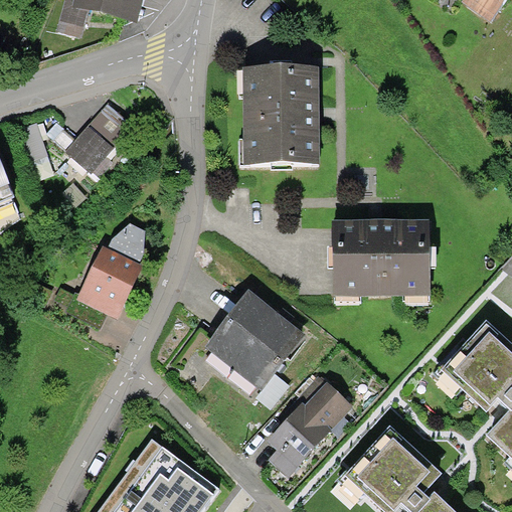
[(82,0),(82,2),(129,14),(132,0),(82,0)]
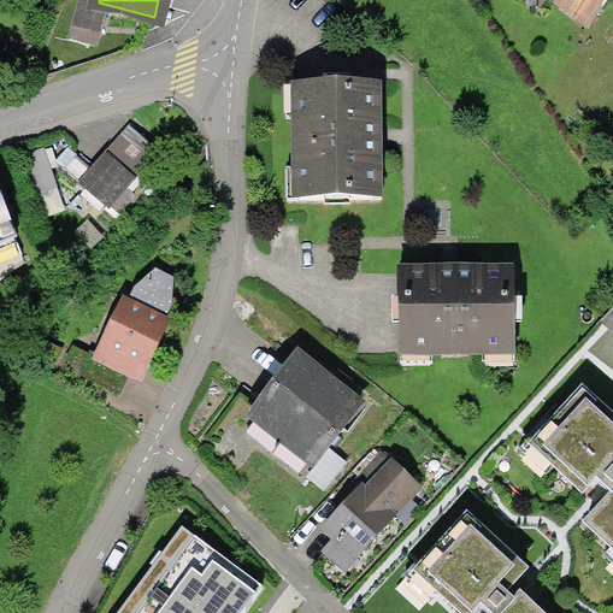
[(553,0),(552,3),(589,29),(609,0),(553,0)]
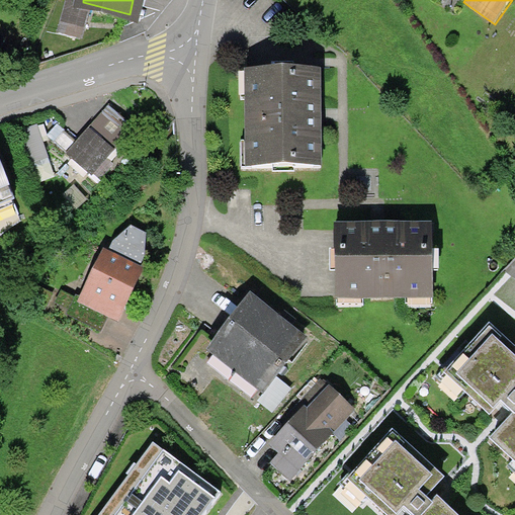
[(321,71),(244,71),(244,169),(321,169),(321,71)]
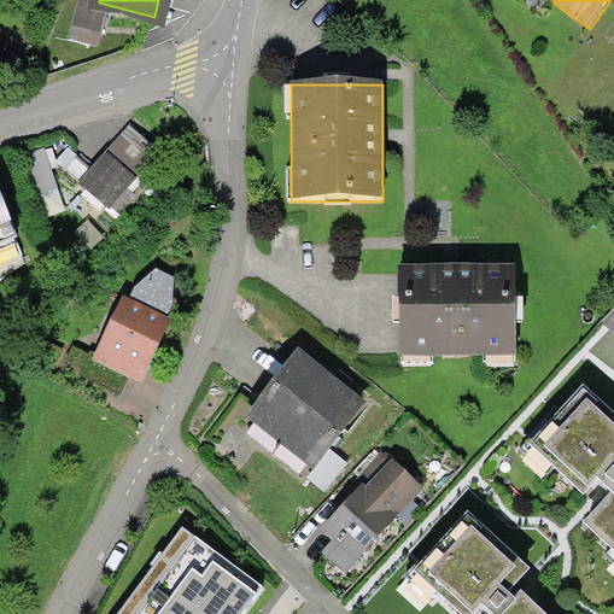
[(159,150),(136,130),(89,186),(112,205),(159,150)]
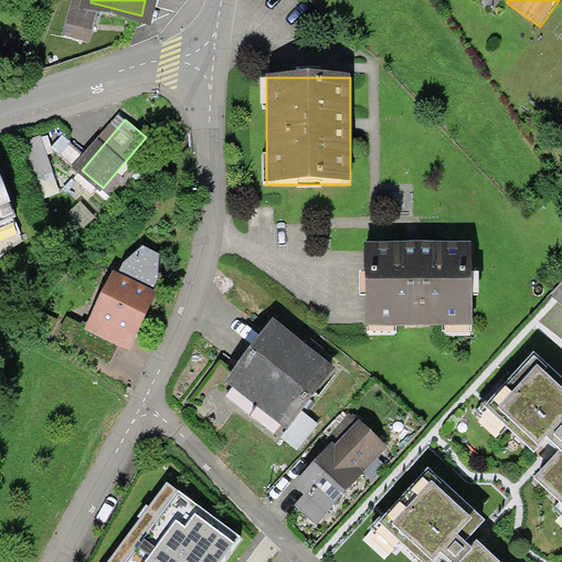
[(41,135),(21,141),(32,178),(57,170),(48,140),(43,141),(41,135)]
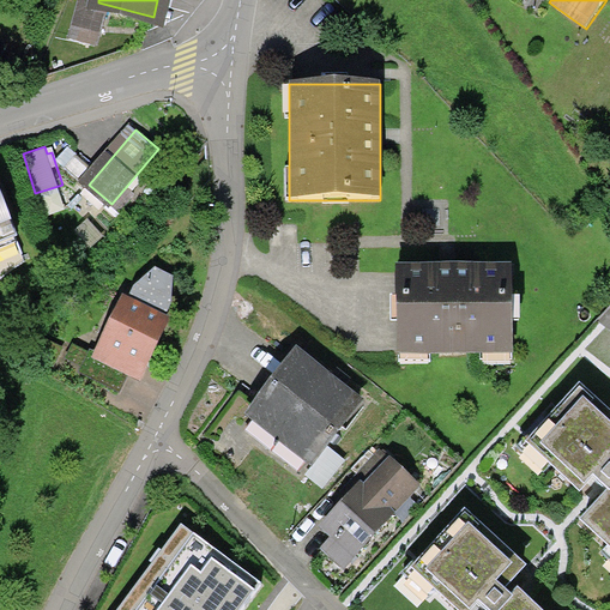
[(0,245),(19,239),(0,188),(0,245)]
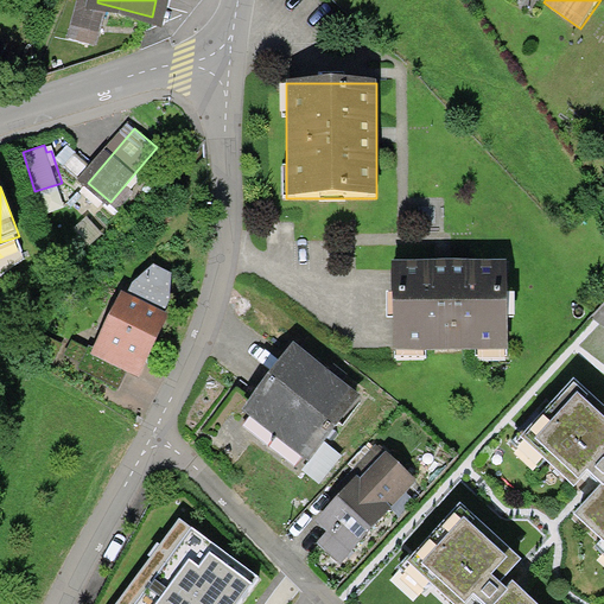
[(513,259),(393,258),(392,350),(512,351),(513,259)]
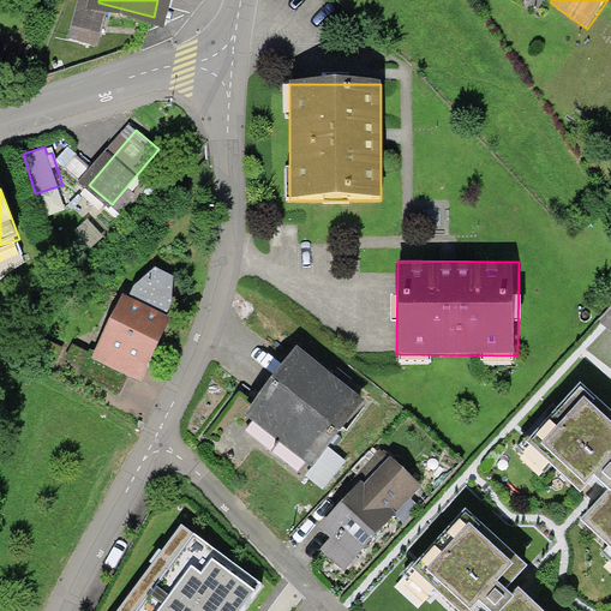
[(129,294),(123,291),(95,349),(89,347),(76,373),(119,393),(127,375),(141,382),(172,316),(163,312),(171,297),(172,274),(155,267),(136,283),(129,294)]
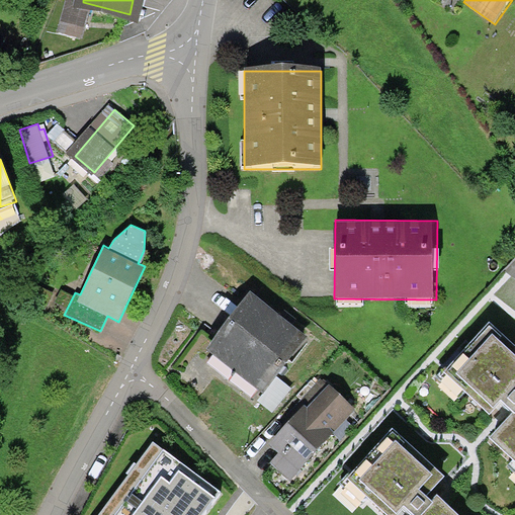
[(209,348),(239,370),(282,314),(253,291),(209,348)]
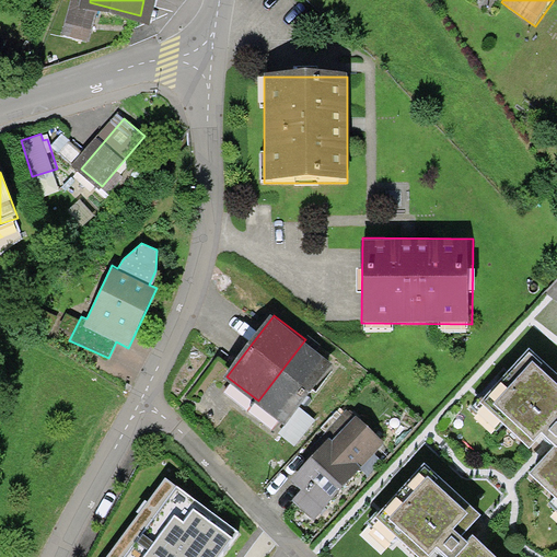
[(335,363),(305,339),(258,401),(287,424),(281,431),(299,444),(321,418),(304,405),(335,363)]
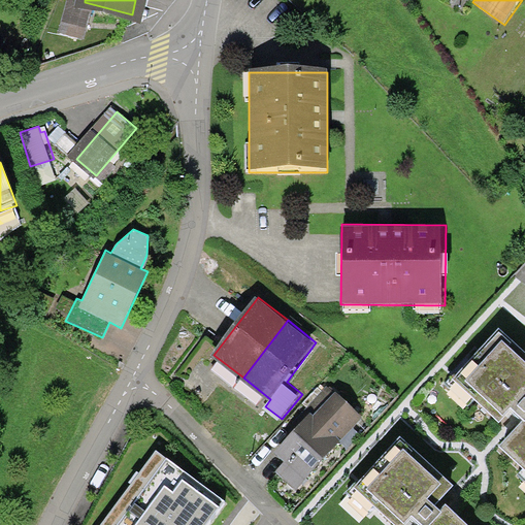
[(524,350),(499,329),(451,387),(499,427),(512,413),(524,423),(524,350)]
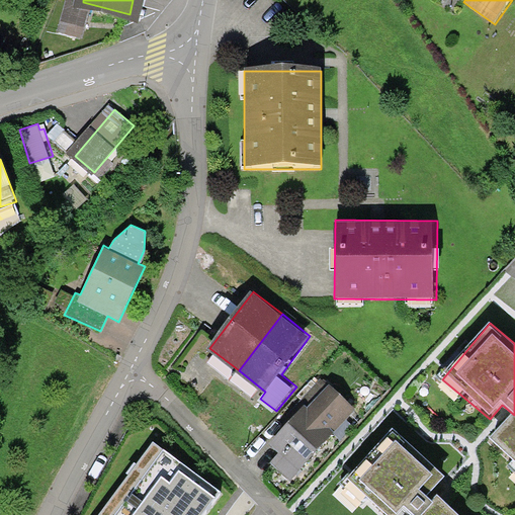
[(358,408),(331,382),(309,407),(306,405),(271,443),(280,450),(271,460),(293,480),(358,408)]
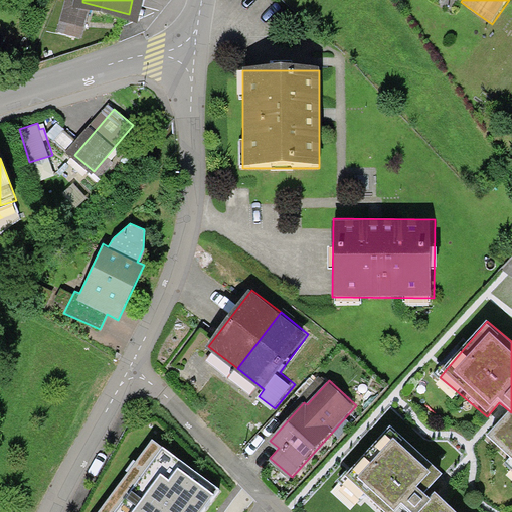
[(511,412),(489,439),(511,458),(506,463),(511,467),(511,412)]
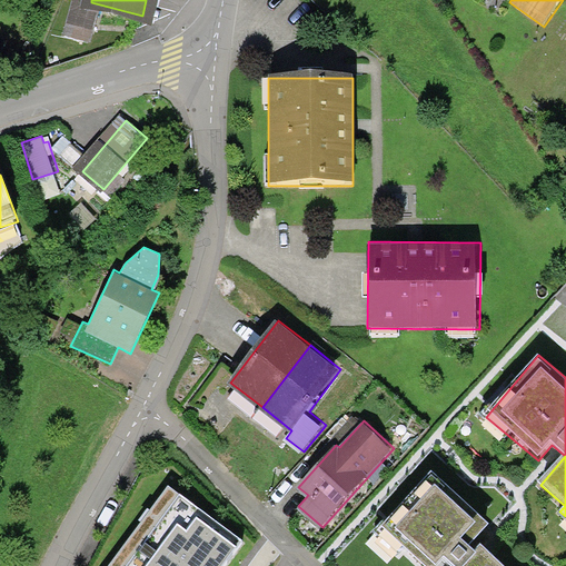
[(496,525),(430,470),(378,533),(418,565),(438,565),(444,560),(450,565),(460,565),(477,547),(496,525)]
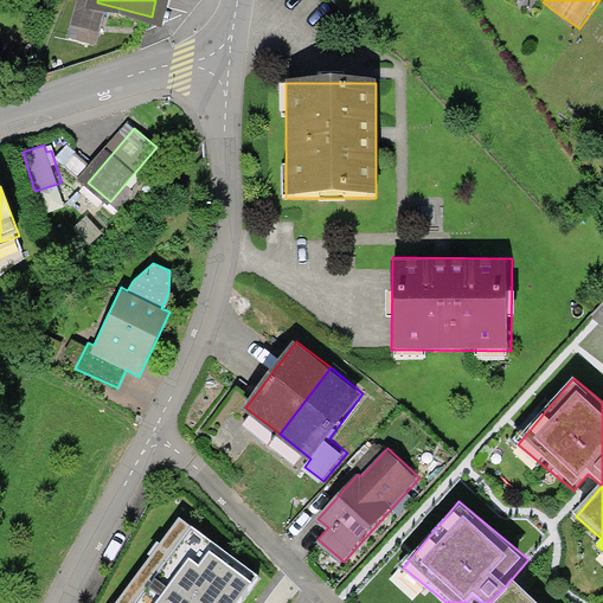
[(239,602),(261,576),(181,518),(117,602),(239,602)]
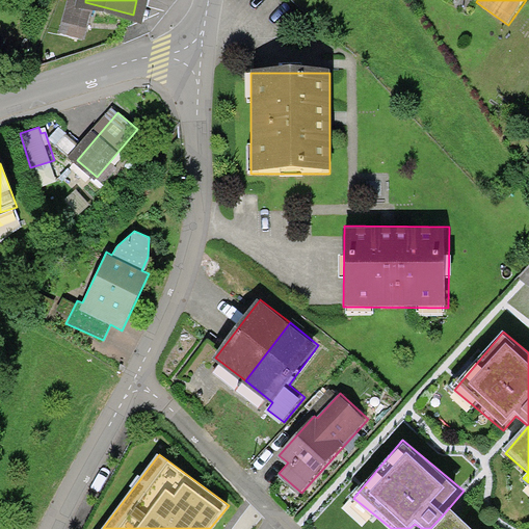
[(468,528),(446,511),(430,528),(468,528)]
